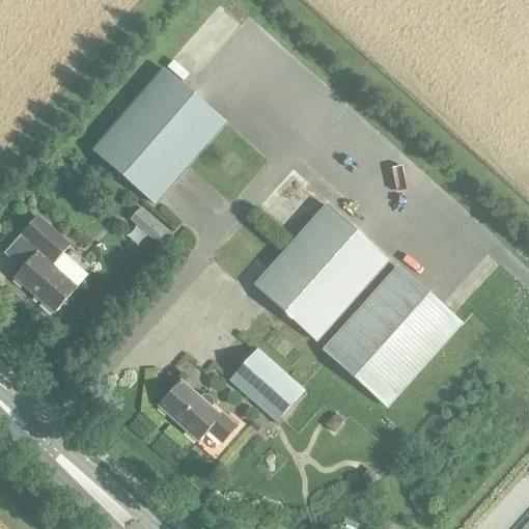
[(155,203),(225,121),(162,67),(91,148),(155,203)]
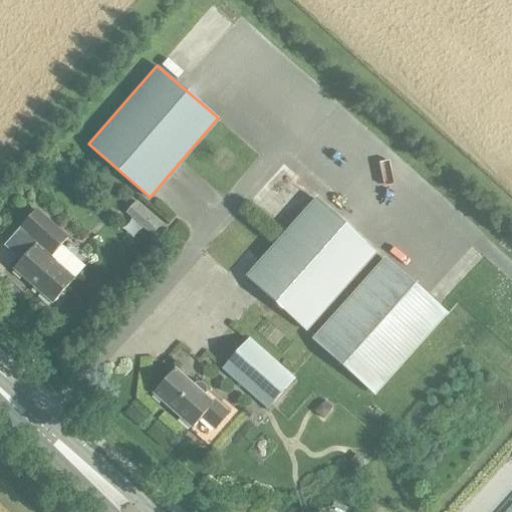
[(132,214),(122,224),(146,242),(165,218),(137,195),(125,209),(132,214)]
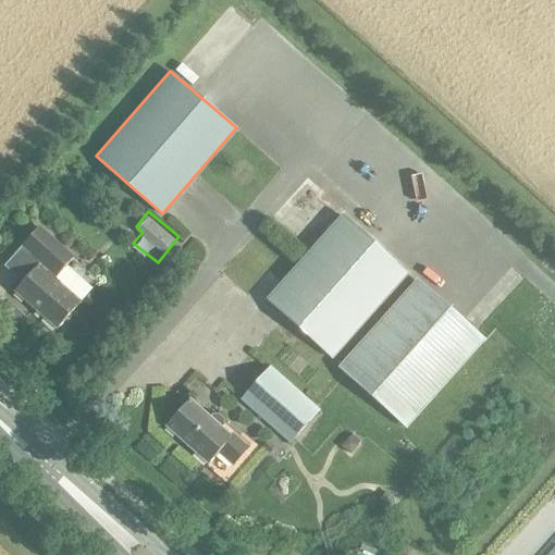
[(341,214),(266,298),(331,357),(406,273),(341,214)]
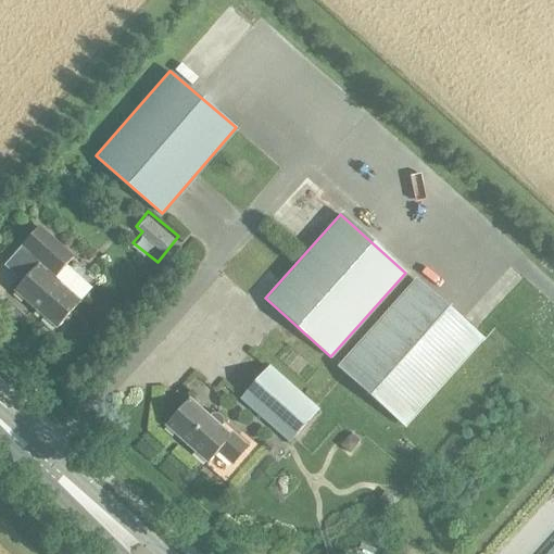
[(15,289),(57,326),(79,299),(53,276),(72,255),(37,225),(4,263),(23,279),(15,289)]
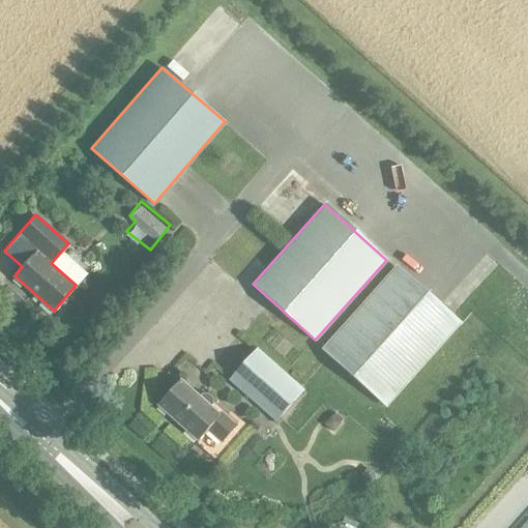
[(387,402),(458,322),(394,266),(324,346),(387,402)]
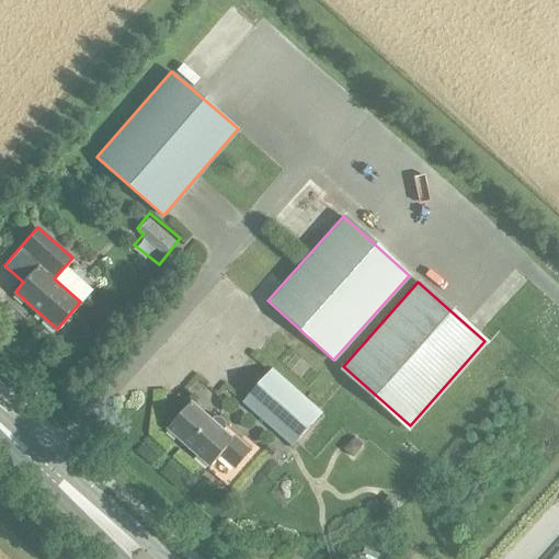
[(271,368),(241,401),(263,420),(270,413),(297,437),(319,412),(271,368)]
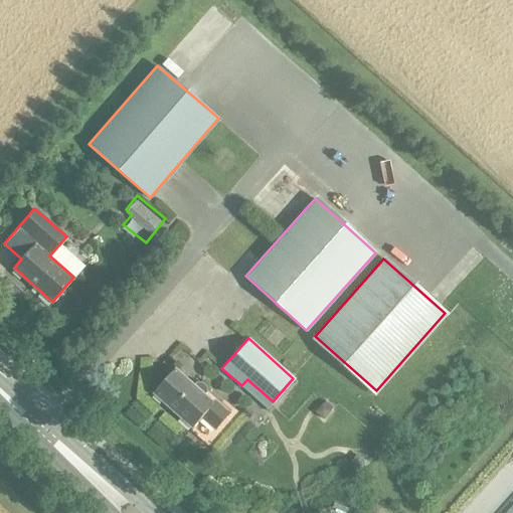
[(201,415),(213,426),(217,425),(228,413),(227,410),(214,398),(212,400),(203,392),(206,389),(206,384),(201,380),(195,380),(193,383),(174,366),(152,391),(192,426),(201,415)]
